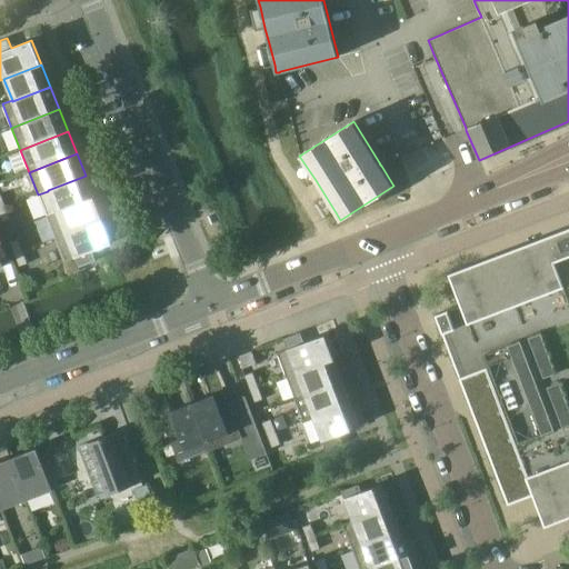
[(95,198),(86,176),(48,190),(48,191),(57,211),(57,213),(95,198)]
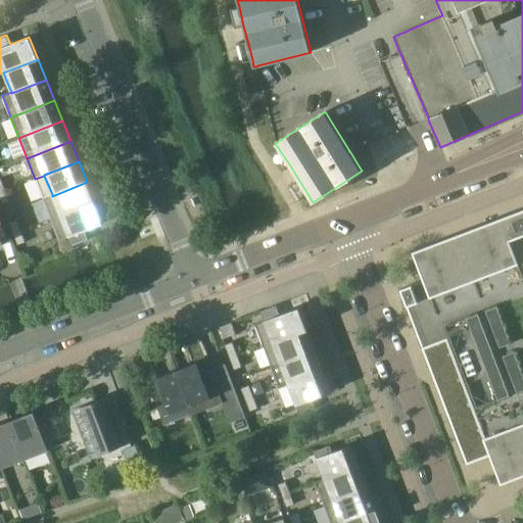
[(87,182),(52,196),(52,194),(43,198),(51,220),(95,202),(87,182)]
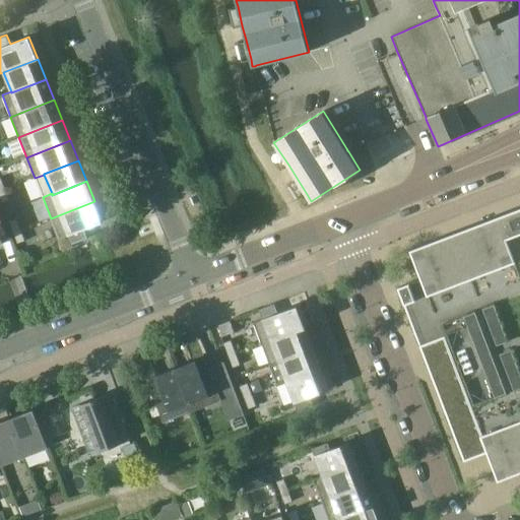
[(10,200),(5,189),(0,191),(0,198),(2,203),(10,200)]
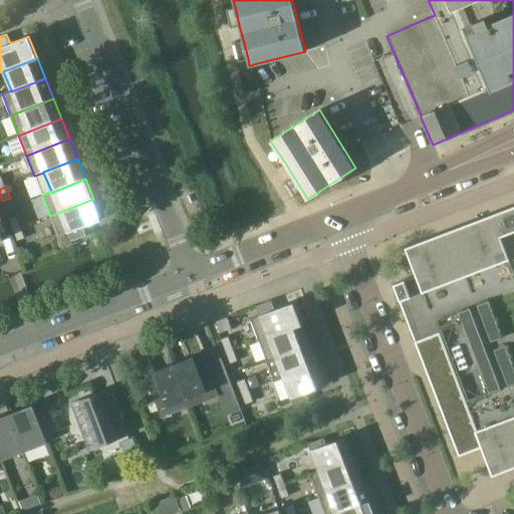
[(101,219),(93,199),(50,216),(58,237),(68,233),(71,242),(86,236),(83,227),(101,219)]
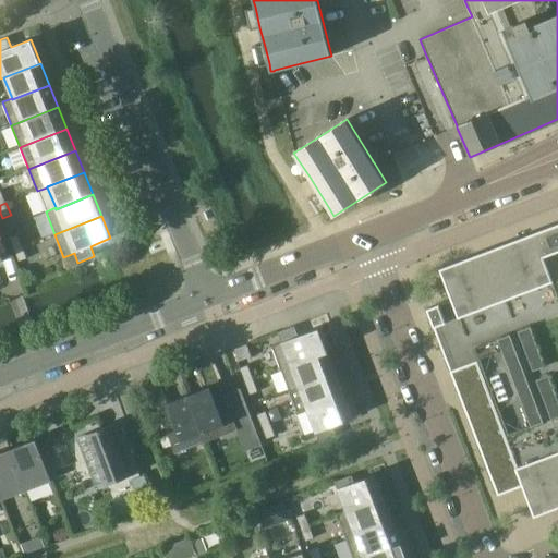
[(451,373),(476,363),(534,516),(557,507),(557,223),(439,269),(451,300),(427,308),(451,373)]
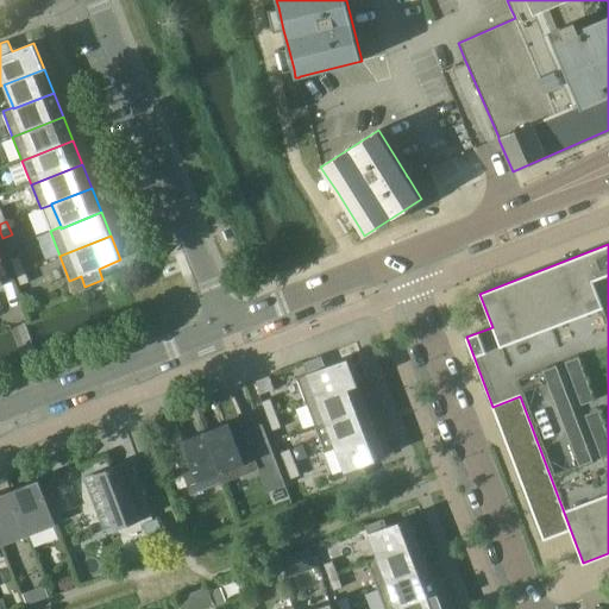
[(11,259),(16,272),(16,274),(25,270),(19,256),(11,259)]
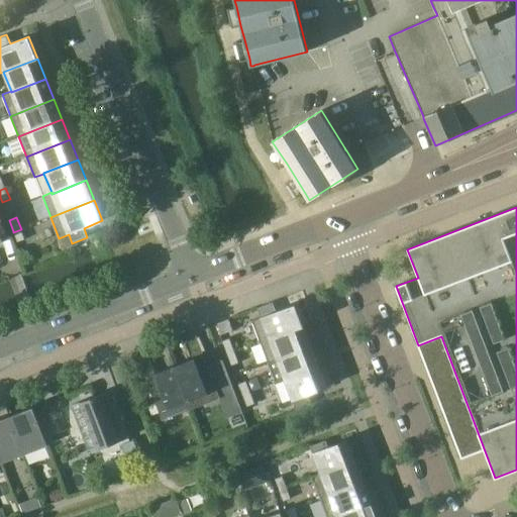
[(25,239),(21,229),(13,232),(17,242),(25,239)]
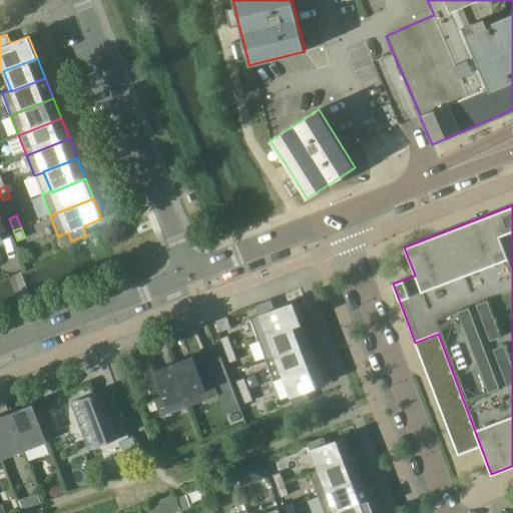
[(301,323),(293,302),(275,309),(271,300),(255,306),(259,315),(249,318),(258,340),(301,323)]
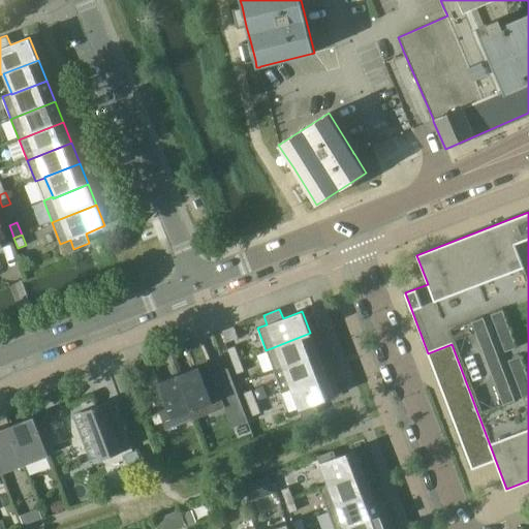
[(222,331),(226,342),(238,338),(234,327),(222,331)]
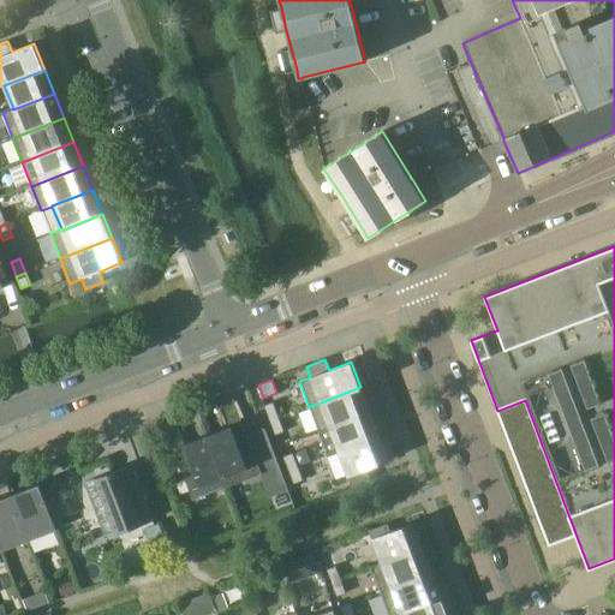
[(370,411),(360,387),(309,407),(320,433),(330,428),(329,427),(370,411)]
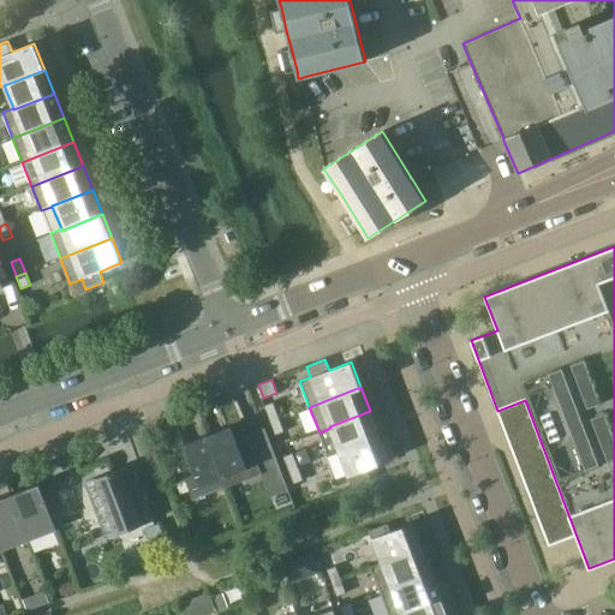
[(264,405),(270,422),(279,418),(273,402),(264,405)]
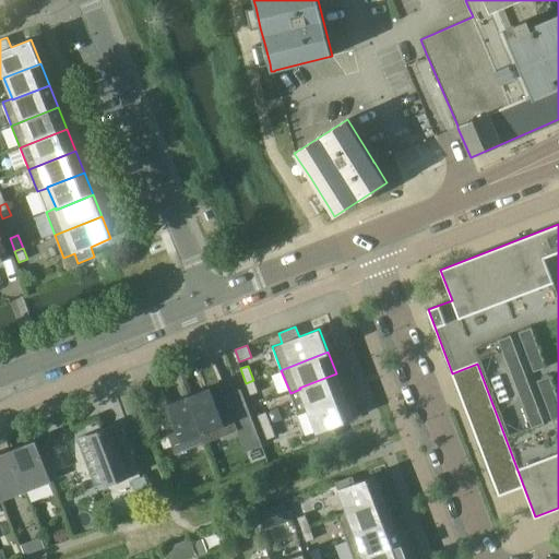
[(300,389),(308,409),(345,396),(336,373),(299,388),(300,389)]
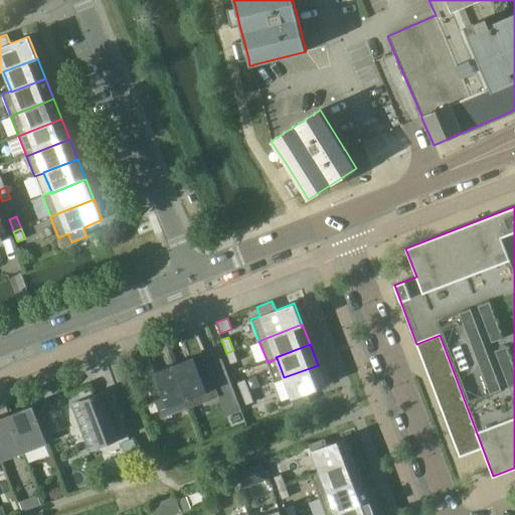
[(233,350),(226,353),(230,364),(238,362),(233,350)]
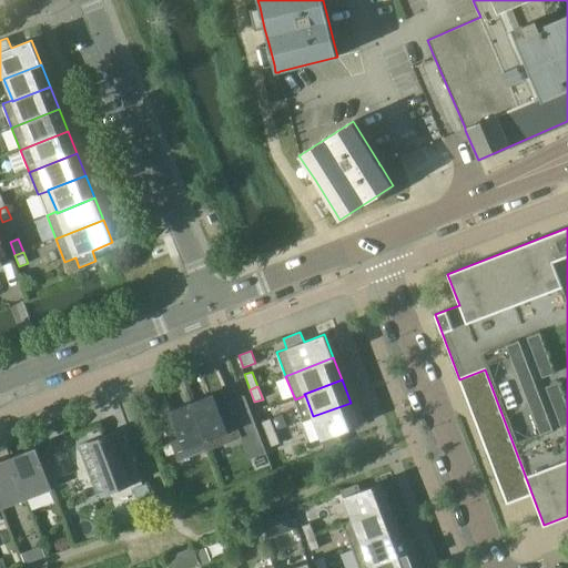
[(223,389),(192,402),(206,440),(206,442),(210,449),(242,437),(240,433),(256,426),(247,404),(231,409),(223,389)]
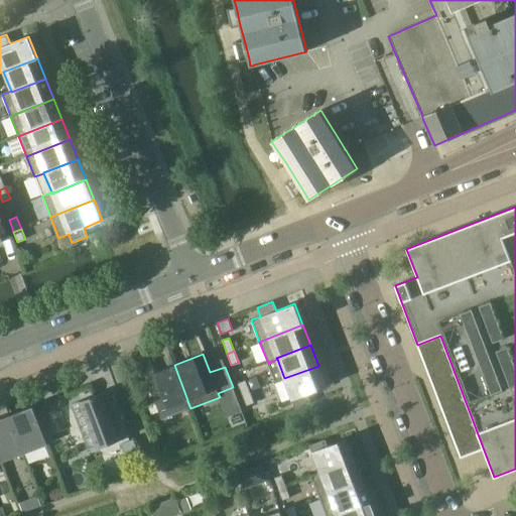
[(174,365),(145,376),(158,411),(187,401),(187,400),(174,365)]
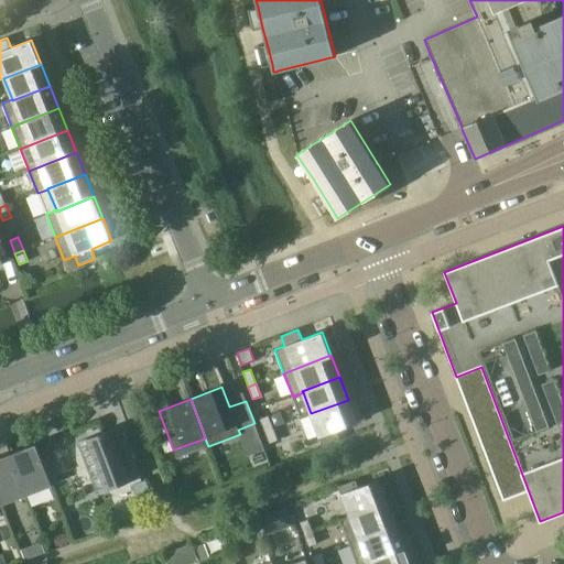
[(357,423),(348,400),(311,413),(323,446),(340,441),(336,431),(357,423)]
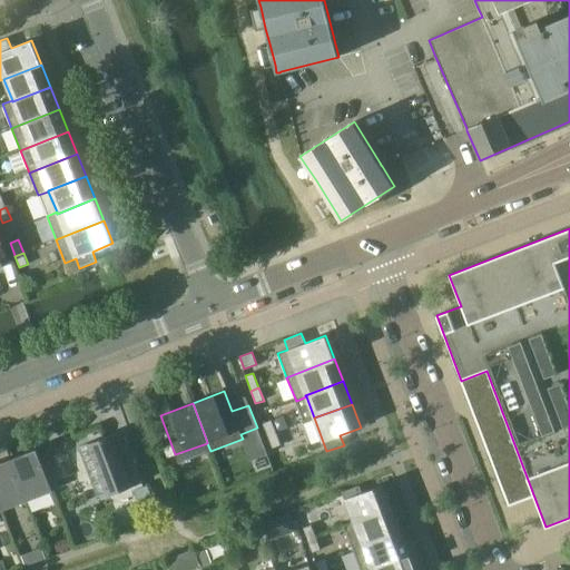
[(263,423),(267,435),(276,432),(271,420),(263,423)]
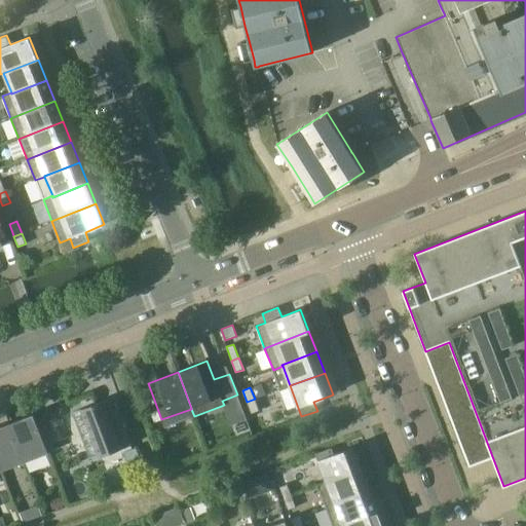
[(113,397),(73,412),(89,456),(90,460),(130,445),(129,441),(113,397)]
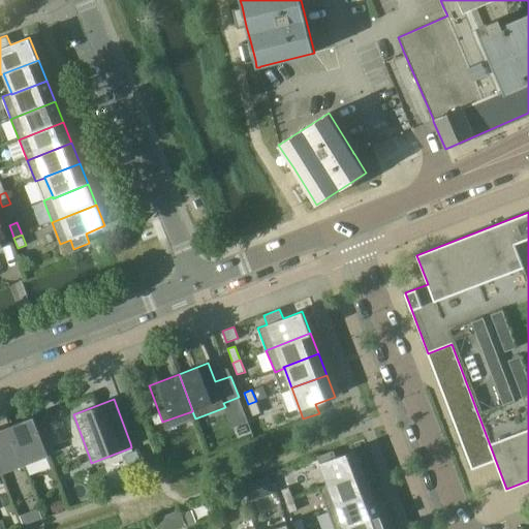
[(256,401),(248,404),(252,416),(260,413),(256,401)]
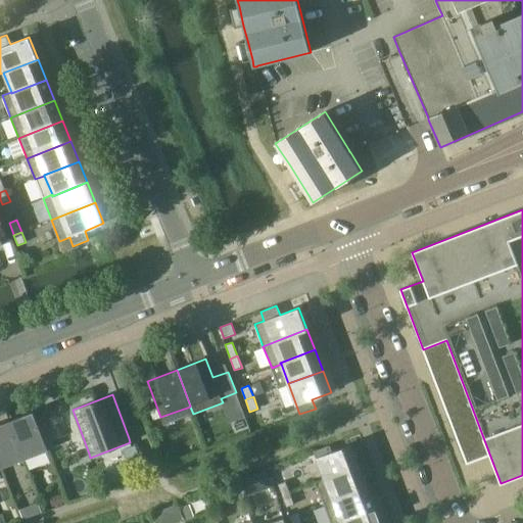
[(157,408),(149,411),(153,420),(160,417),(157,408)]
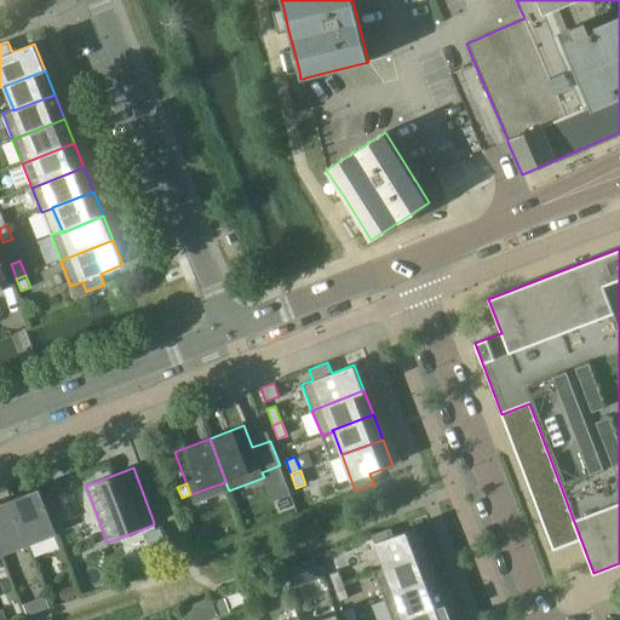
[(39,488),(11,499),(29,545),(57,534),(39,488)]
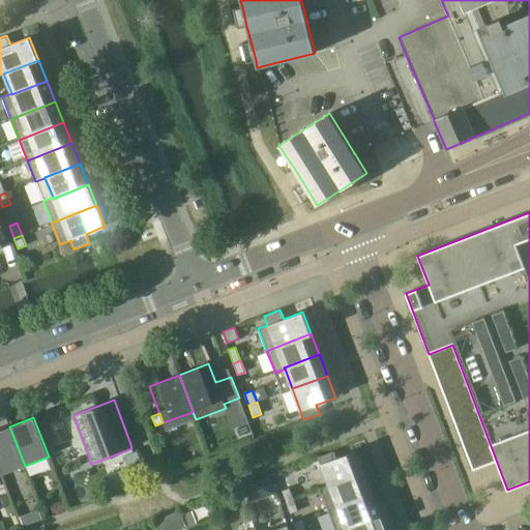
[(57,441),(48,418),(37,423),(46,445),(57,441)]
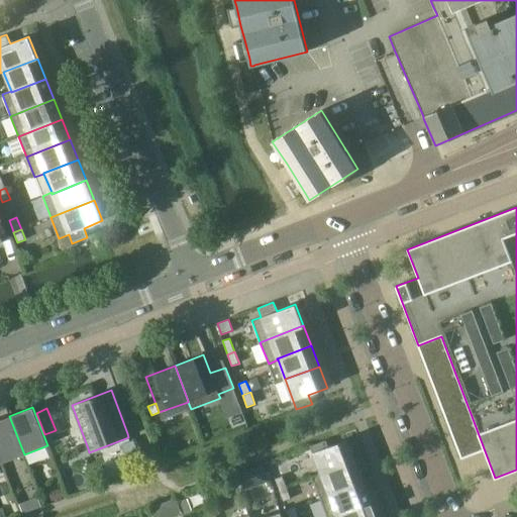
[(9,416),(0,419),(0,459),(1,462),(24,454),(9,416)]
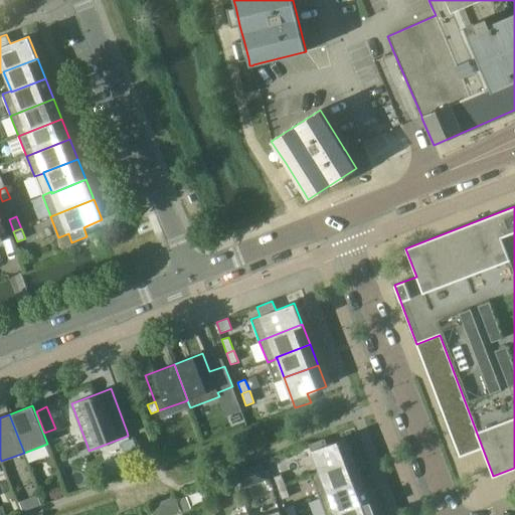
[(319,472),(320,473),(354,460),(346,438),(327,445),(324,439),(309,445),(319,472)]
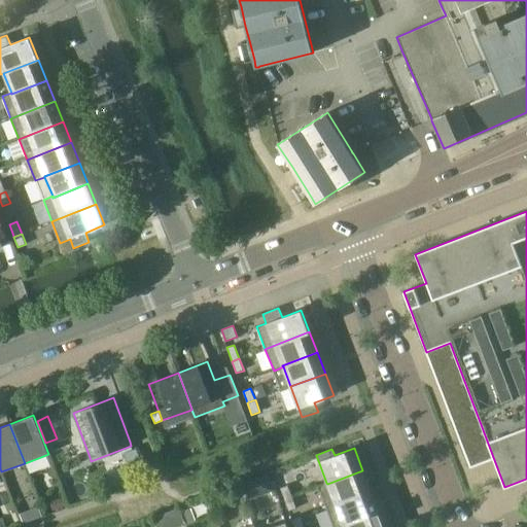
[(142,464),(136,449),(124,454),(129,469),(142,464)]
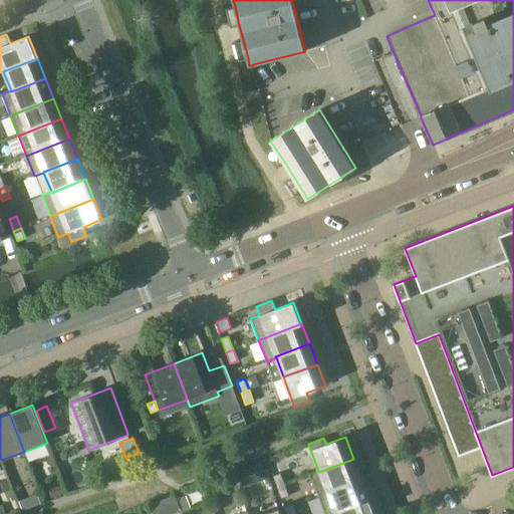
[(360,479),(353,459),(319,472),(318,471),(309,474),(318,495),(360,479)]
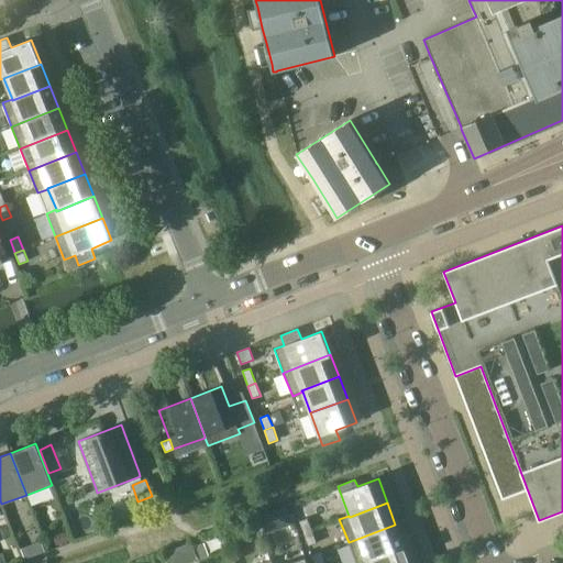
[(285,507),(255,518),(262,536),(291,525),(285,507)]
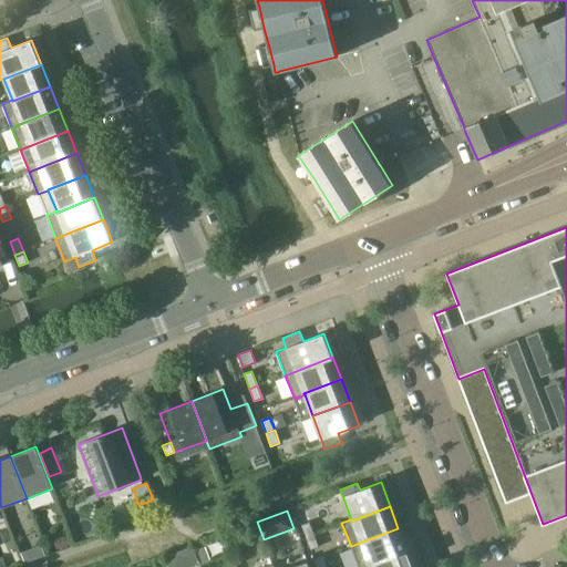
[(306,537),(315,535),(309,522),(301,525),(306,537)]
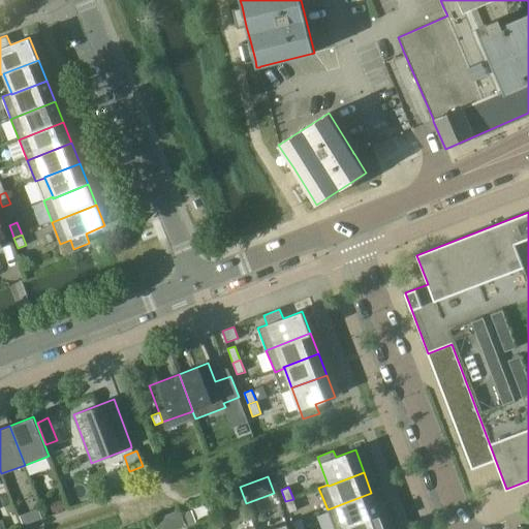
[(334,528),(340,528),(345,527),(344,527),(379,514),(371,493),(328,509),(334,528)]
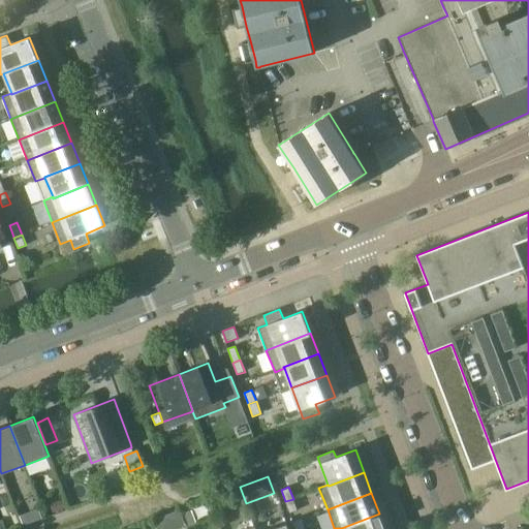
[(54,512),(65,508),(62,499),(51,503),(54,512)]
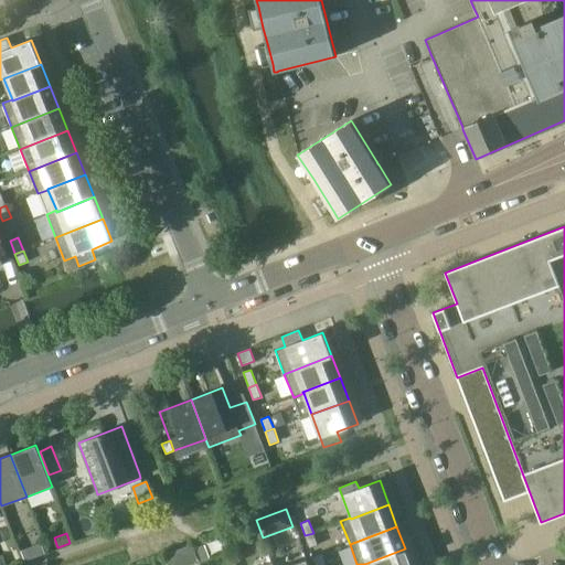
[(318,545),(313,533),(305,535),(309,547),(318,545)]
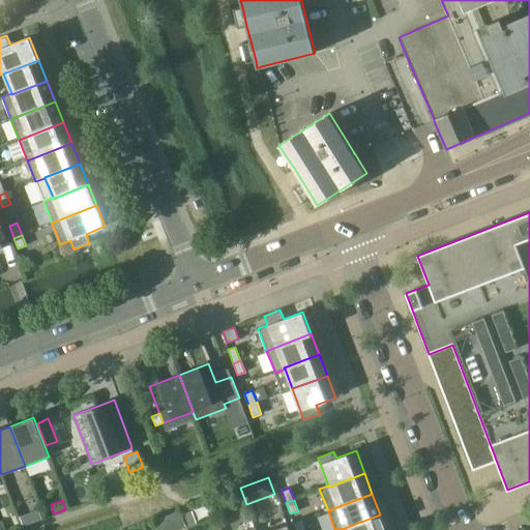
[(21,517),(24,526),(41,520),(38,510),(21,517)]
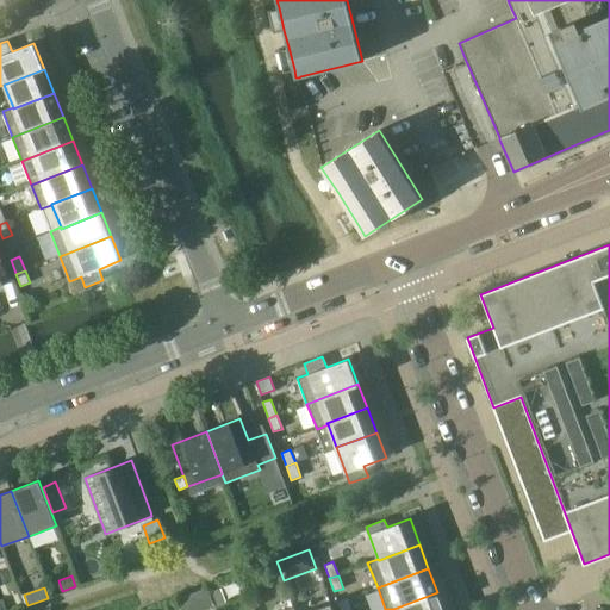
[(221,589),(211,592),(217,605),(226,602),(221,589)]
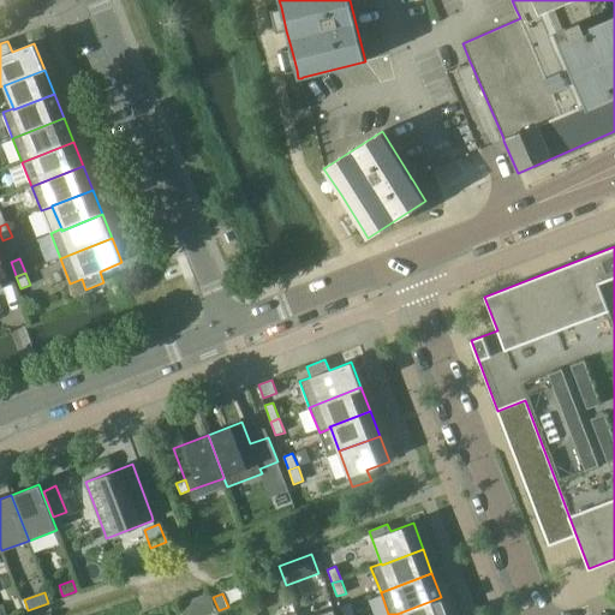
[(401,613),(401,614),(447,614),(441,597),(400,613),(401,613)]
